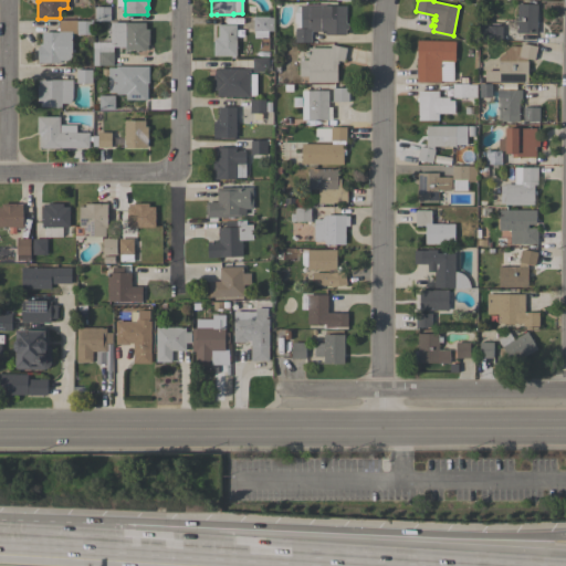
[(537,33),(516,33),(516,3),(537,4),(537,33)]
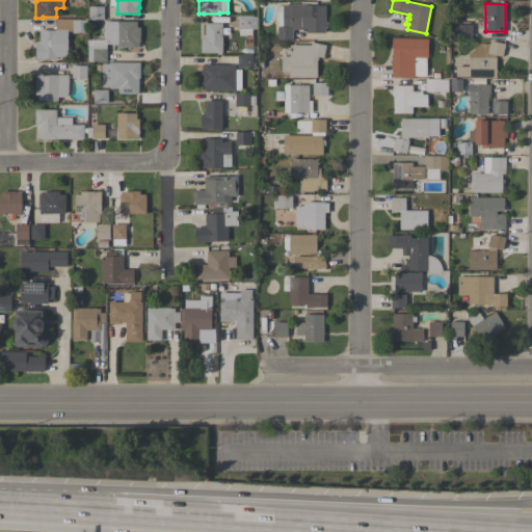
[(325,5),(324,22),(326,22),(326,27),(325,27),(324,32),(306,32),(306,31),(302,31),(302,29),(292,29),(292,40),(277,40),(277,26),(282,26),(282,4),(325,5)]
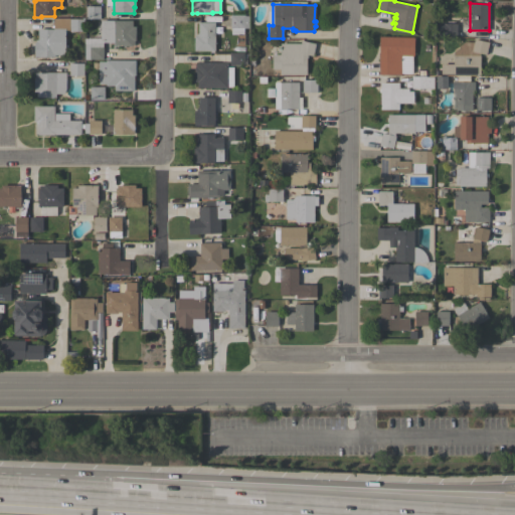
[(100,6),(100,18),(86,18),(86,6),(100,6)]
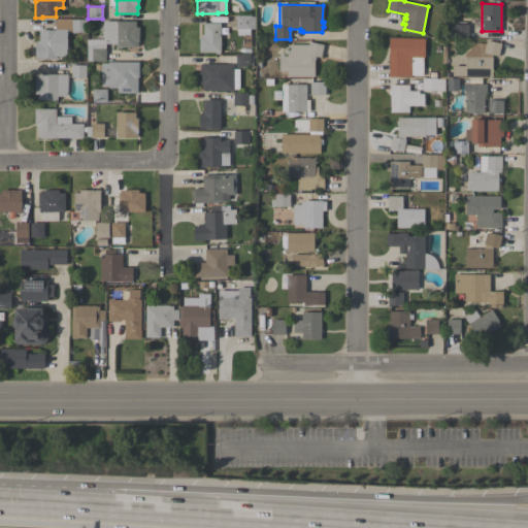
[(251,15),(251,17),(255,17),(255,28),(251,28),(251,29),(250,29),(250,35),(251,35),(251,47),(242,47),(243,35),(237,35),(237,29),(236,29),(236,15),(251,15)]
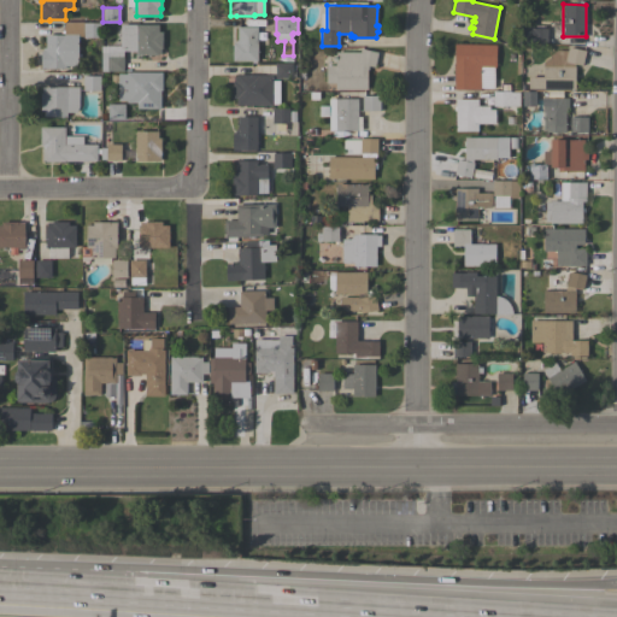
[(78,65),(65,65),(65,69),(41,68),(41,50),(43,50),(43,48),(46,48),(46,35),(64,35),(64,21),(83,21),(83,22),(100,23),(100,37),(83,37),(83,36),(78,36),(78,65)]
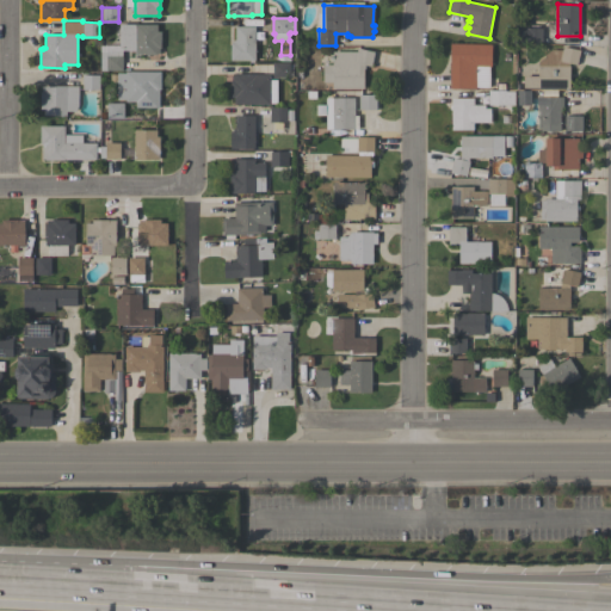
[(158,24),(156,31),(161,31),(161,48),(159,48),(159,53),(156,53),(156,55),(135,55),(135,50),(122,50),(122,71),(106,71),(100,71),(100,45),(119,45),(119,24),(158,24)]
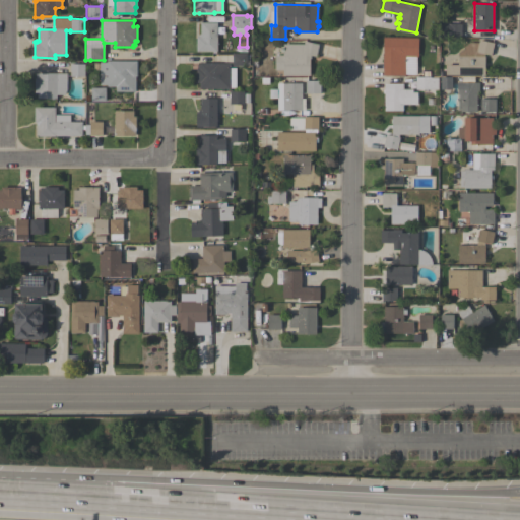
[(217,51),(196,51),(196,37),(198,37),(198,34),(200,34),(200,22),(216,22),(217,51)]
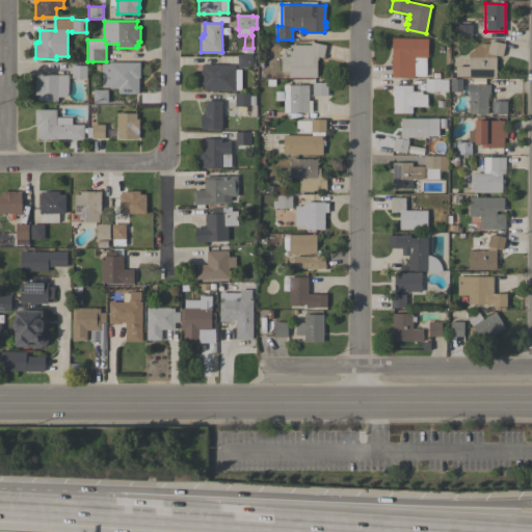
[(472,37),(457,37),(457,24),(473,25),(472,37)]
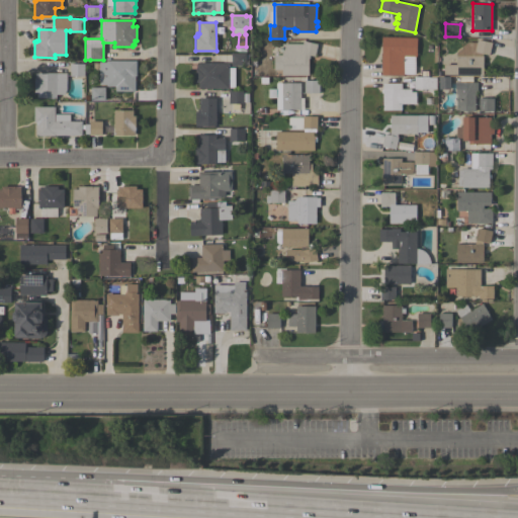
[(381,36),(417,37),(416,56),(415,56),(415,73),(404,73),(404,75),(381,75),(381,36)]
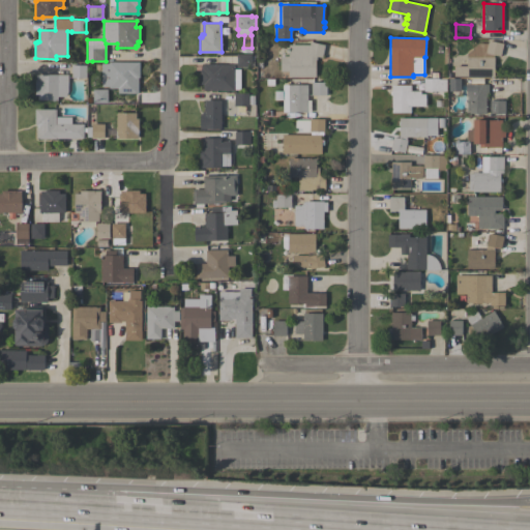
[(325,45),(324,46),(325,47),(323,56),(322,55),(322,58),(317,56),(317,60),(316,60),(316,77),(289,77),(289,71),(281,71),(281,56),(289,56),(289,51),(287,51),(287,48),(289,48),(289,45),(290,45),(290,40),(308,40),(308,41),(325,45)]
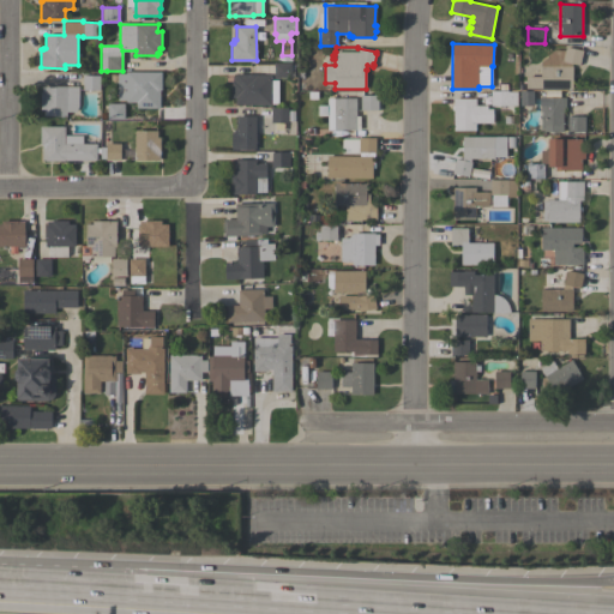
[(566,47),(583,50),(579,65),(572,64),(572,66),(572,89),(525,89),(525,76),(541,77),(541,59),(554,50),(565,50),(566,47)]
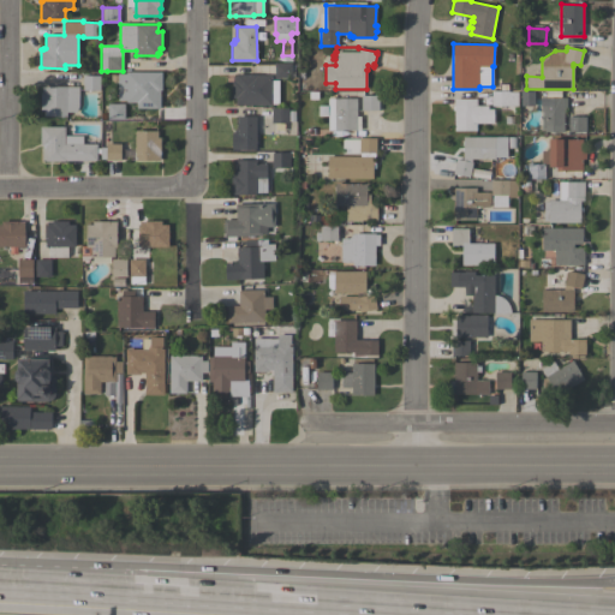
[(292,63),(292,78),(275,78),(275,63),(292,63)]
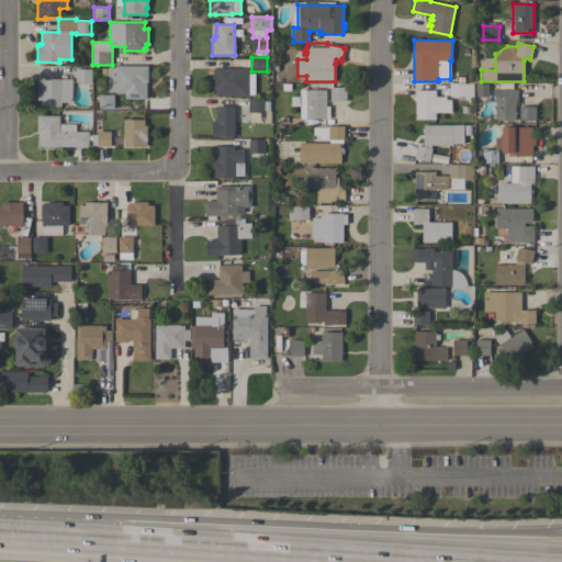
[(147,66),(147,82),(146,82),(146,99),(125,99),(125,93),(115,93),(115,91),(108,91),(108,67),(115,67),(115,66),(147,66)]
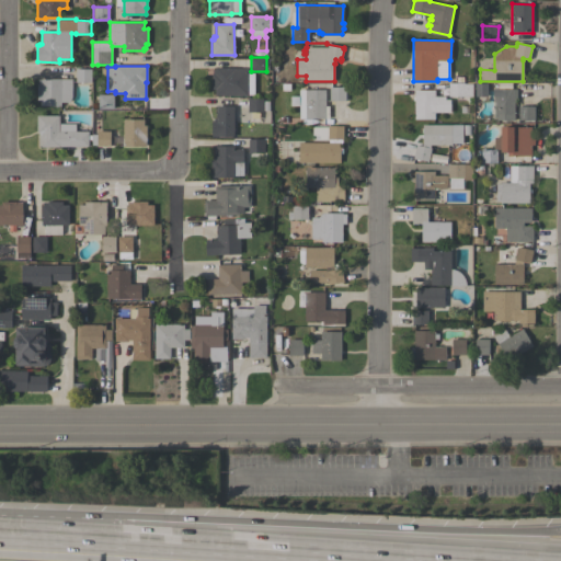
[(236,68),(236,69),(248,69),(248,95),(215,95),(215,89),(212,89),(212,73),(213,73),(213,69),(215,69),(215,68),(236,68)]
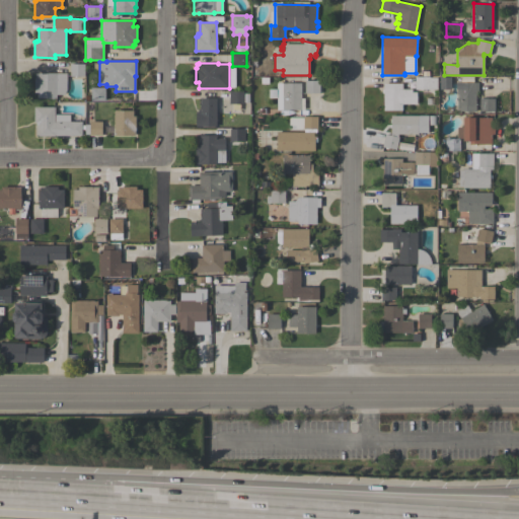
[(84,64),(84,76),(70,76),(70,64),(84,64)]
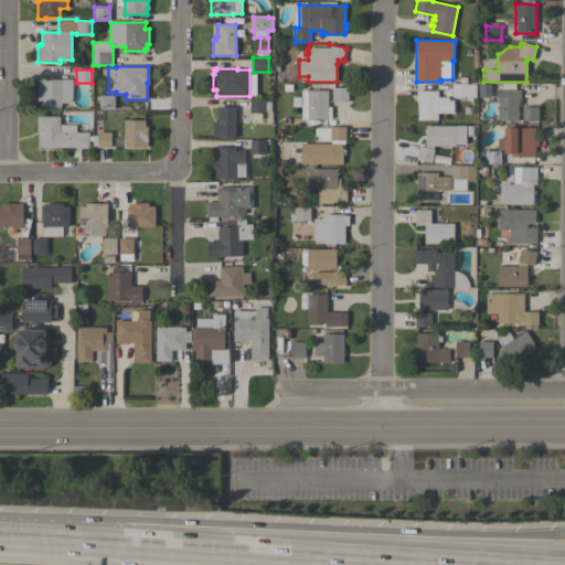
[(451,97),(451,83),(460,83),(460,77),(467,77),(467,83),(468,83),(468,84),(476,84),(476,97),(451,97)]
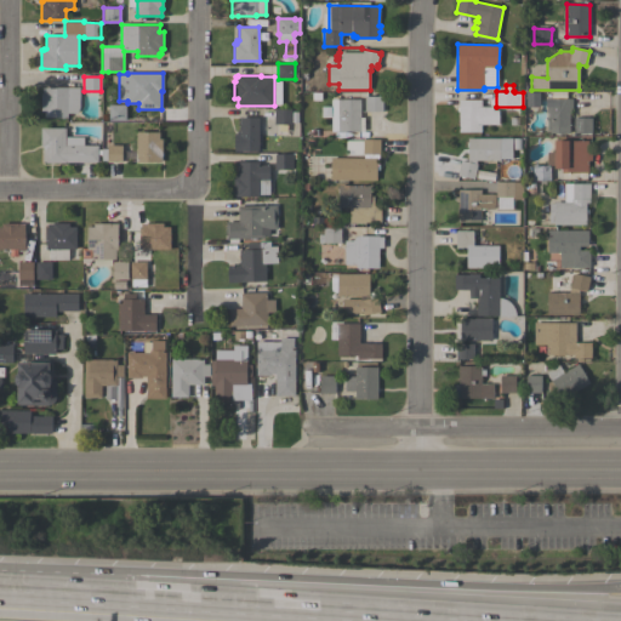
[(80,107),(77,113),(67,113),(68,117),(45,118),(45,110),(41,110),(41,93),(43,93),(43,87),(80,87),(80,107)]
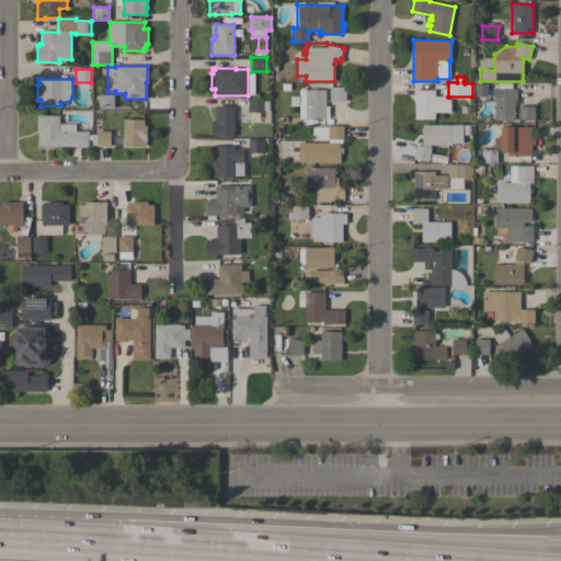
[(330,101),(330,87),(345,87),(345,101),(330,101)]
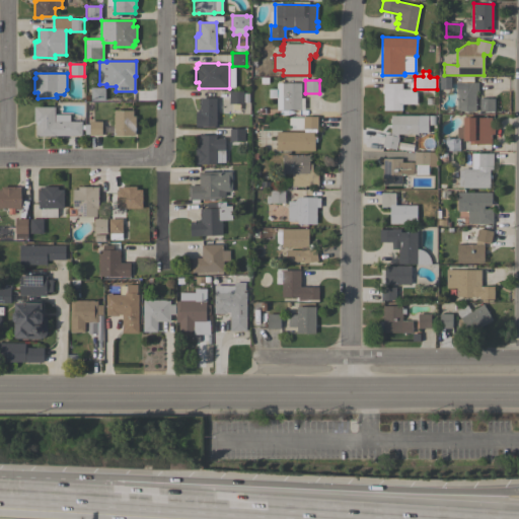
[(457,89),(440,89),(440,81),(450,81),(478,81),(478,91),(475,91),(475,108),(457,108),(457,89)]
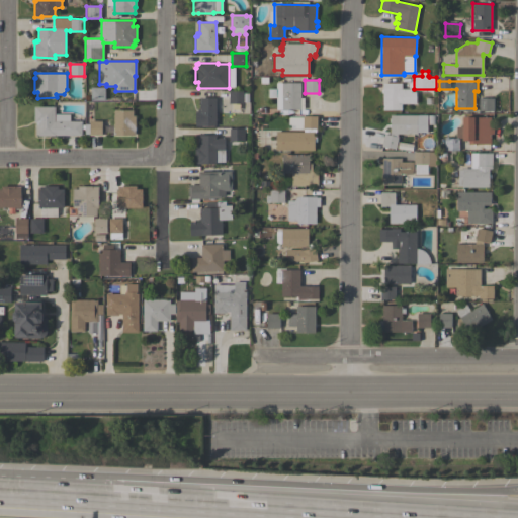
[(300,83),(300,98),(304,98),(304,109),(276,109),(276,82),(300,83)]
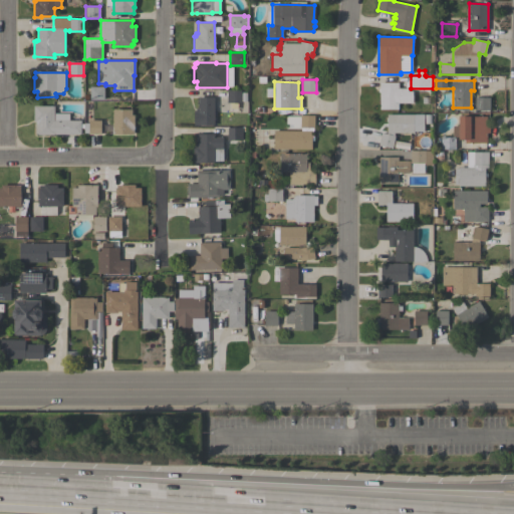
[(379,109),(379,92),(377,91),(377,88),(379,89),(379,82),(399,82),(398,88),(408,88),(408,91),(413,91),(413,103),(398,102),(398,109),(379,109)]
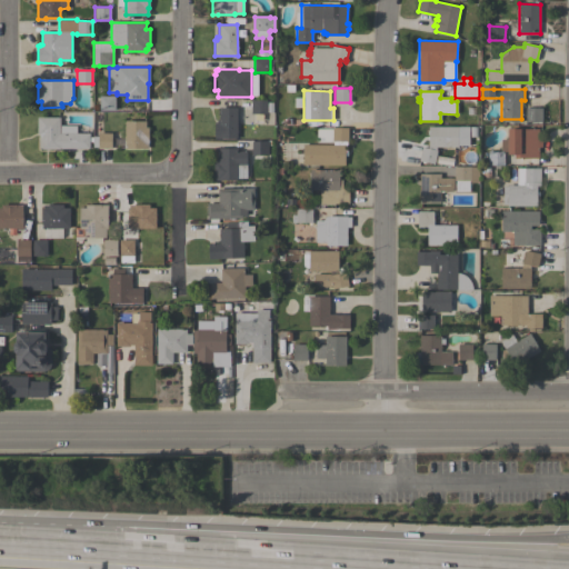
[(100,110),(100,96),(116,96),(115,110),(100,110)]
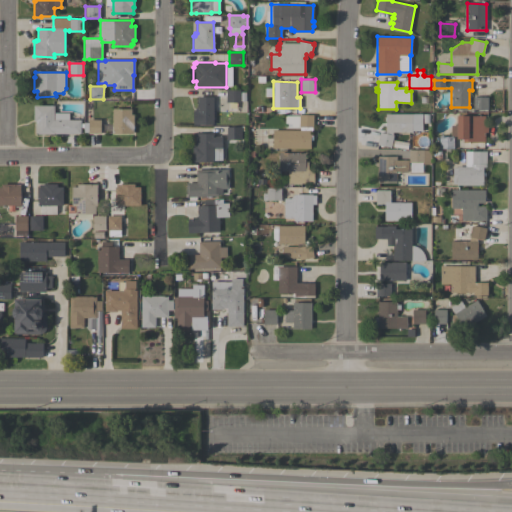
[(226,90),(240,90),(240,92),(246,92),(245,101),(240,101),(240,102),(225,102),(226,90)]
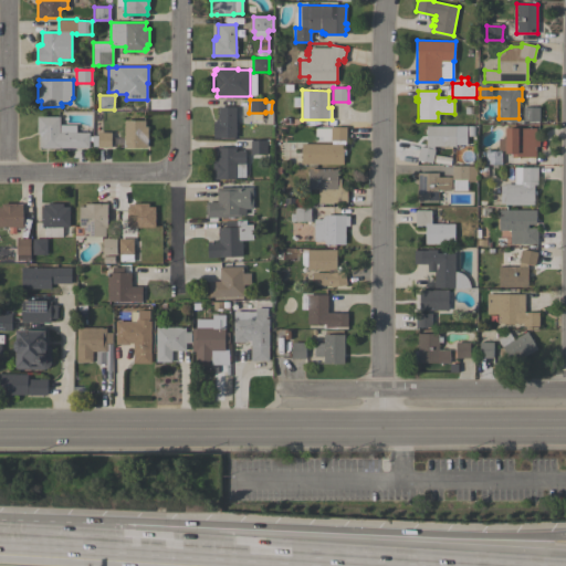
[(236,138),(220,137),(220,138),(213,138),(213,122),(216,122),(216,119),(218,119),(218,106),(236,106),(236,138)]
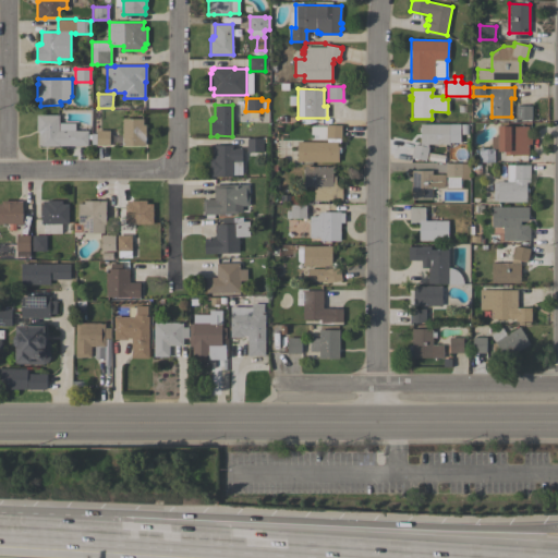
[(532,106),(532,119),(516,119),(516,106),(532,106)]
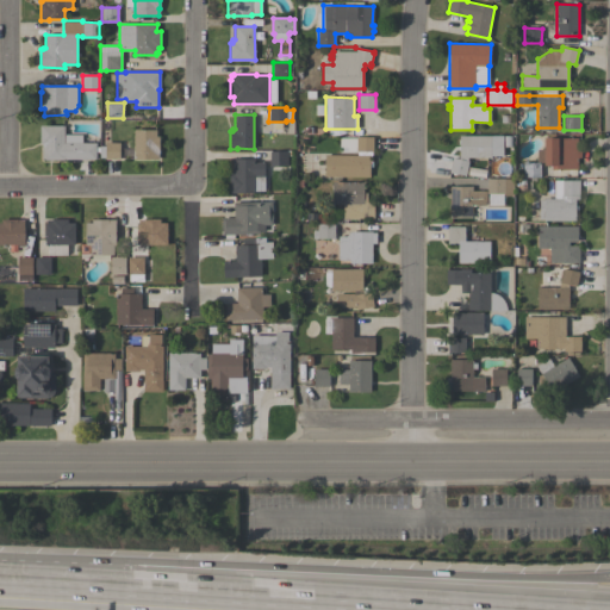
[(64,159),(64,160),(45,160),(45,159),(42,159),(43,143),(39,143),(41,125),(64,125),(64,135),(82,135),(82,143),(97,143),(97,147),(99,147),(99,153),(97,153),(97,160),(64,159)]
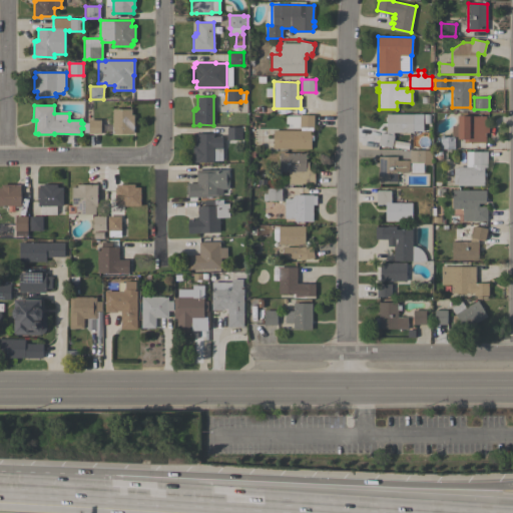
[(112,109),(131,109),(131,114),(134,114),(134,128),(133,128),(133,134),(112,133),(112,109)]
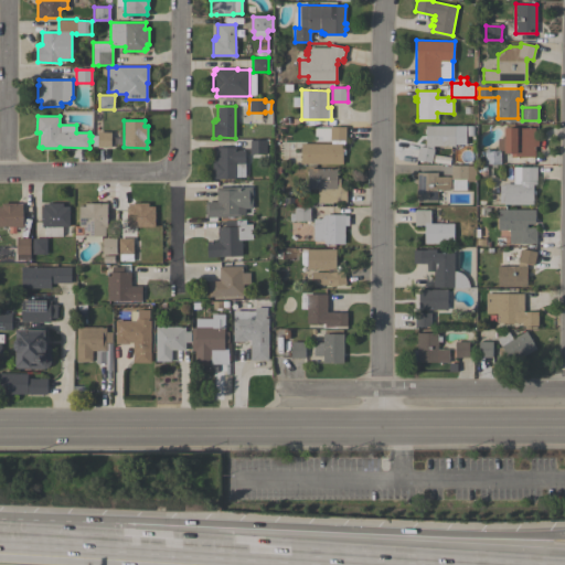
[(425,126),(465,125),(465,145),(455,145),(455,146),(433,146),(433,149),(435,149),(432,163),(416,159),(419,146),(425,147),(425,126)]
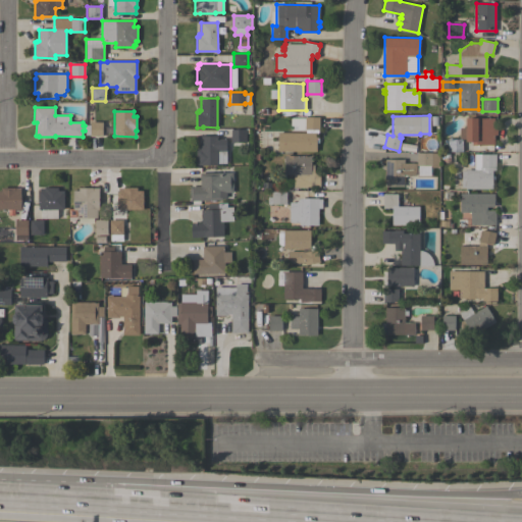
[(320,117),(319,129),(318,129),(318,143),(317,143),(316,152),(277,151),(278,132),(308,133),(308,129),(306,129),(297,129),(297,126),(291,125),(291,117),(305,118),(305,116),(320,117)]
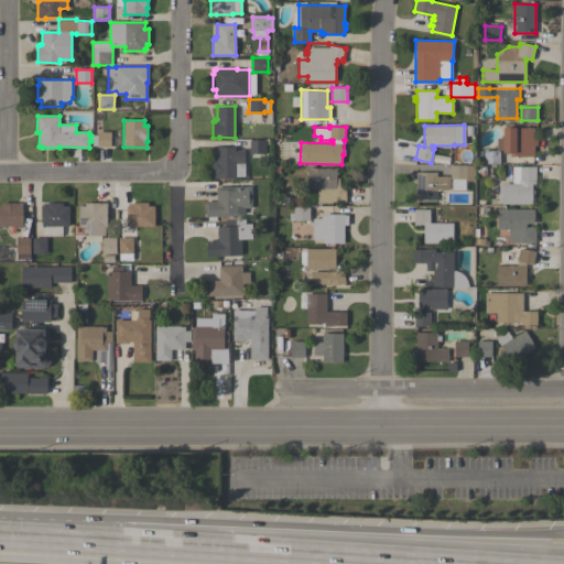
[(510,156),(510,153),(503,153),(503,150),(500,150),(500,164),(486,164),(486,175),(477,175),(477,164),(484,164),(484,155),(480,155),(480,150),(497,150),(497,138),(503,138),(503,128),(534,128),(534,138),(537,138),(537,147),(534,147),(534,156),(510,156)]
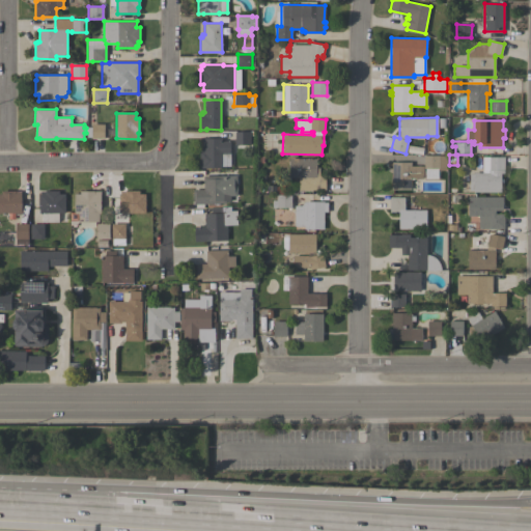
[(104,139),(91,138),(91,123),(105,124),(104,139)]
